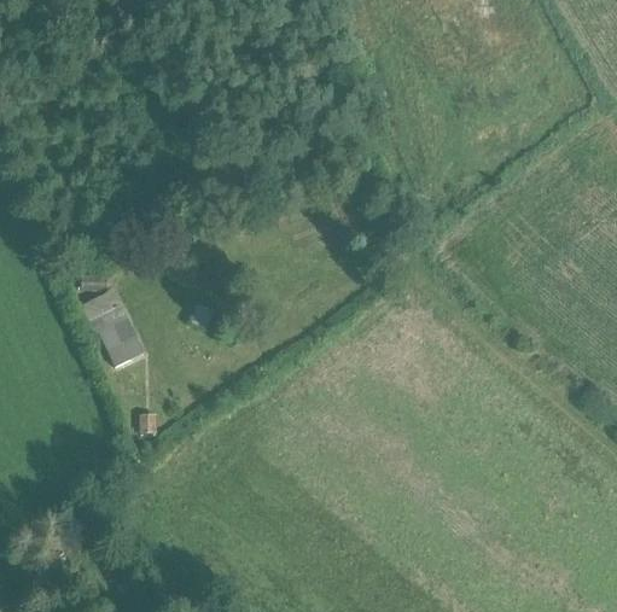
[(81,287),(108,289),(108,274),(82,273),(81,287)]
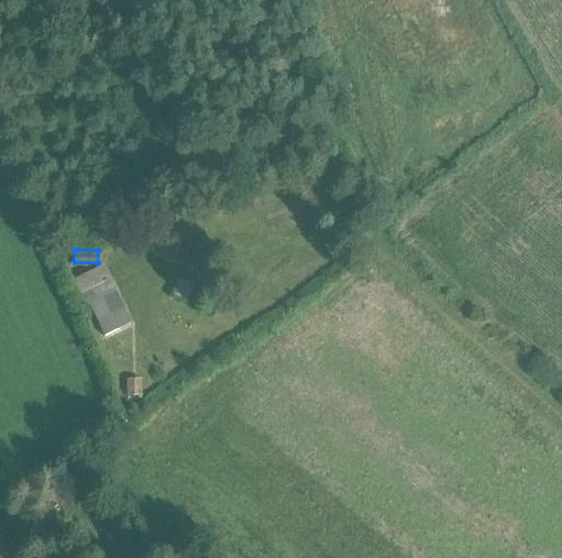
[(132,320),(103,262),(72,277),(85,305),(89,302),(105,334),(132,320)]
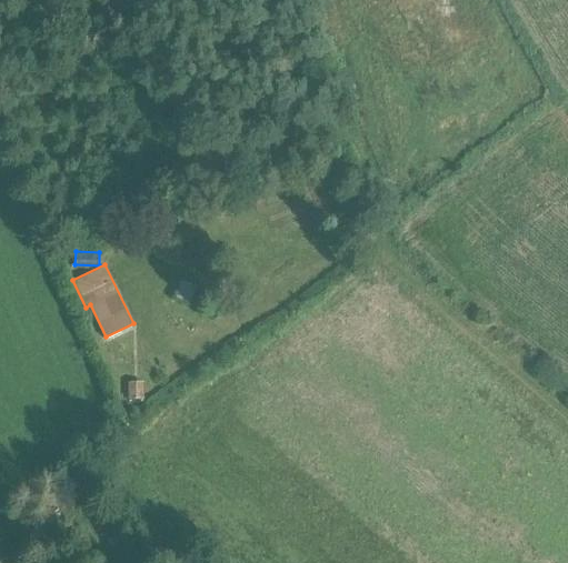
[(191,302),(198,283),(180,278),(173,295),(191,302)]
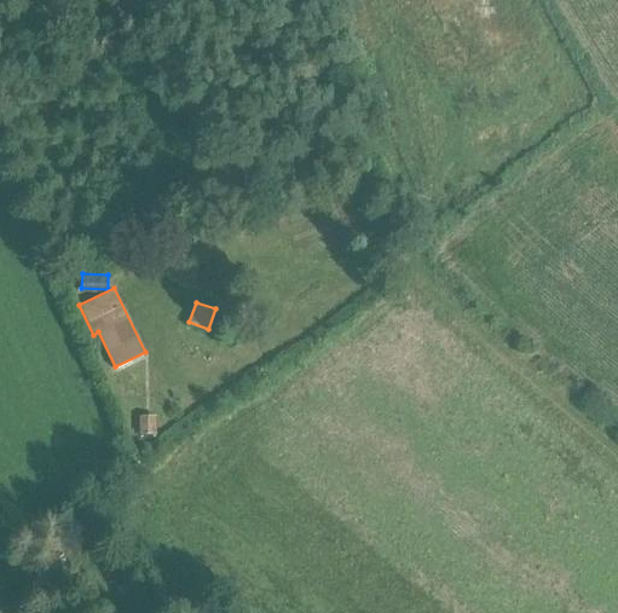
[(157,431),(157,414),(139,414),(140,432),(157,431)]
